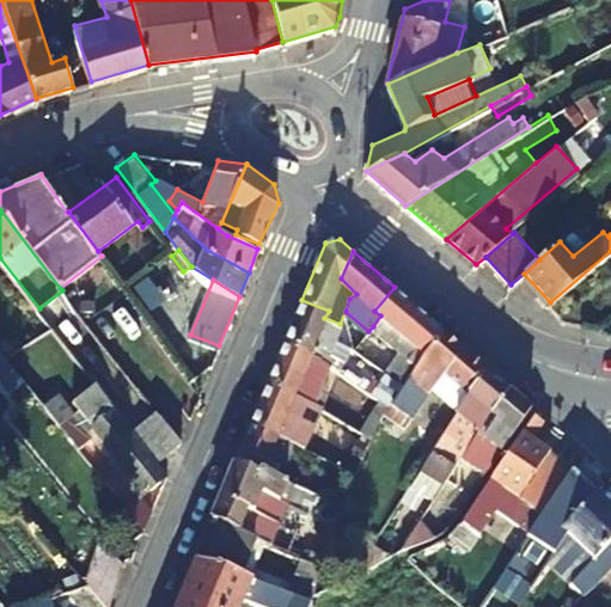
[(374,311),(380,316),(373,326),(399,349),(384,368),(404,381),(431,344),(444,330),(395,287),(374,311)]
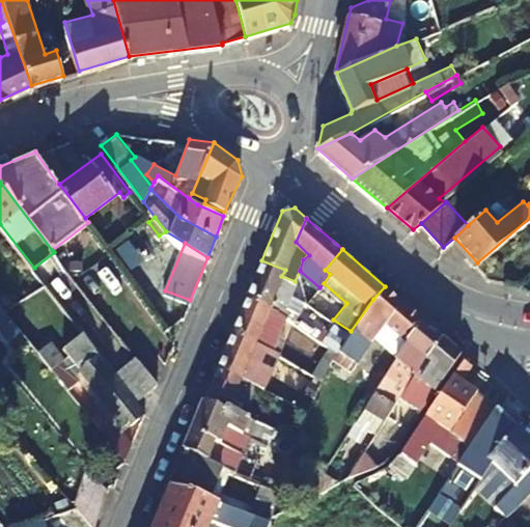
[(297,281),(295,281),(281,276),(285,270),(261,260),(247,295),(266,303),(286,314),(319,338),(325,330),(299,313),(305,301),(291,294),(297,281)]
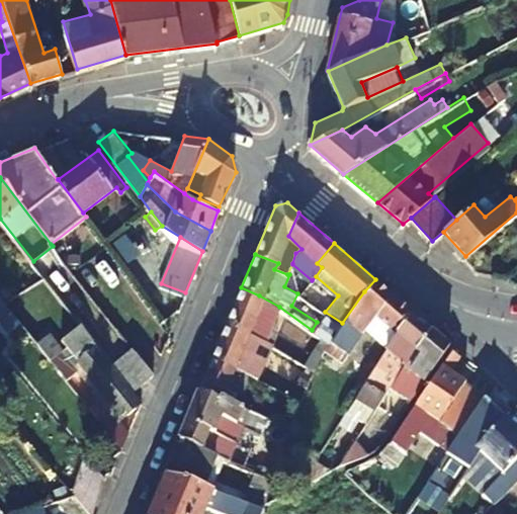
[(331,339),(347,351),(363,330),(375,316),(395,331),(412,311),(375,279),(364,291),(342,323),(331,339)]
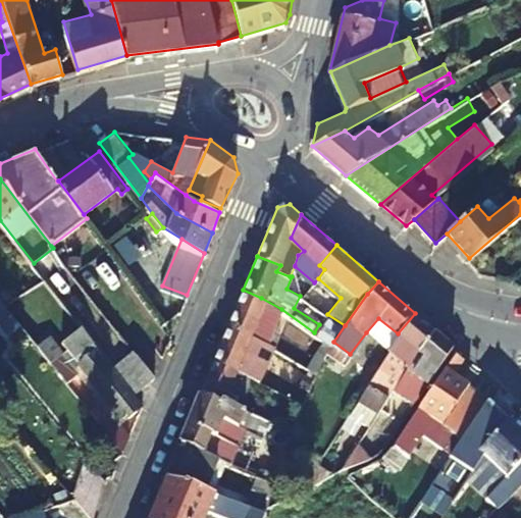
[(228,325),(269,342),(281,309),(261,298),(243,290),(228,325)]
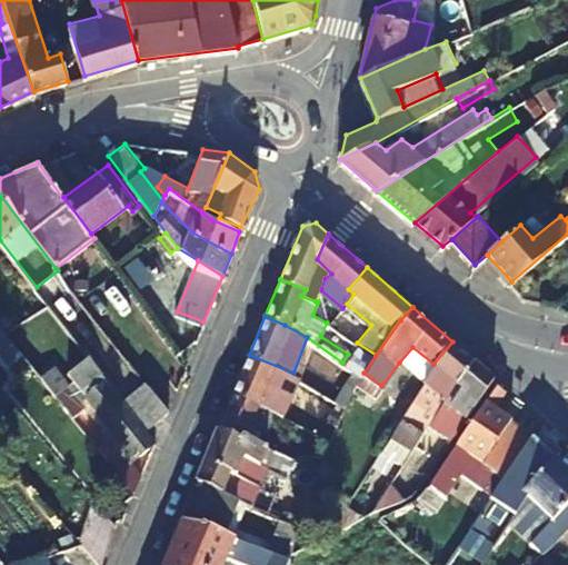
[(0,349),(10,363),(22,354),(21,352),(0,326),(0,349)]
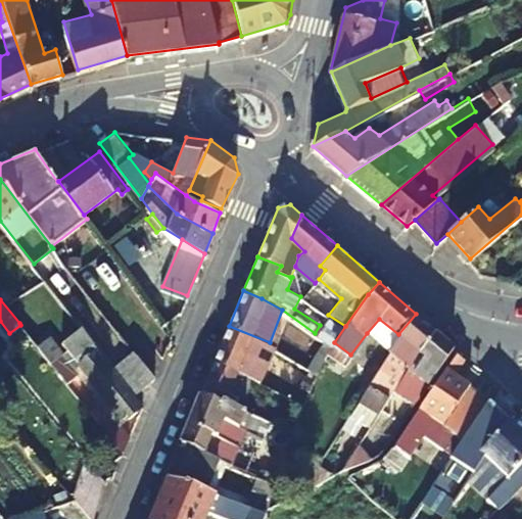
[(81,365),(116,409),(126,420),(142,406),(101,354),(102,352),(83,327),(63,343),(68,349),(65,352),(33,314),(19,323),(20,325),(67,382),(79,373),(76,369),(81,365)]
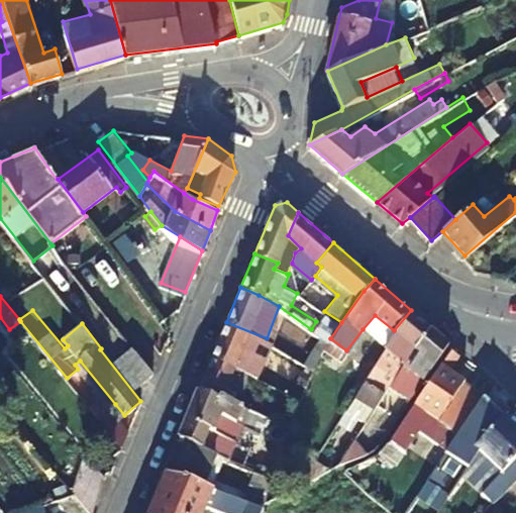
[(385,347),(347,406),(368,418),(390,384),(417,343),(431,327),(411,310),(394,330),(395,332),(385,347)]
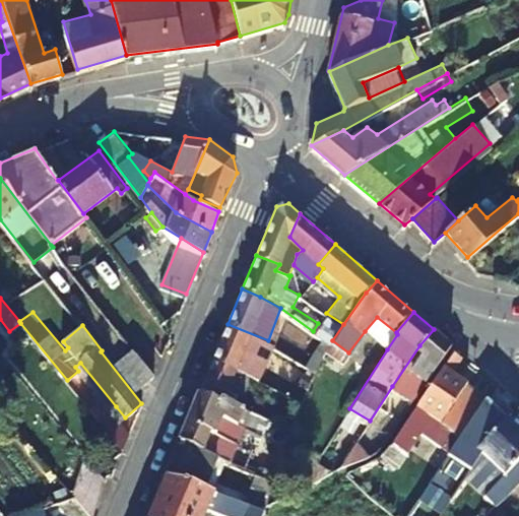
[(377,317),(365,331),(387,349),(397,334),(396,332),(377,317)]
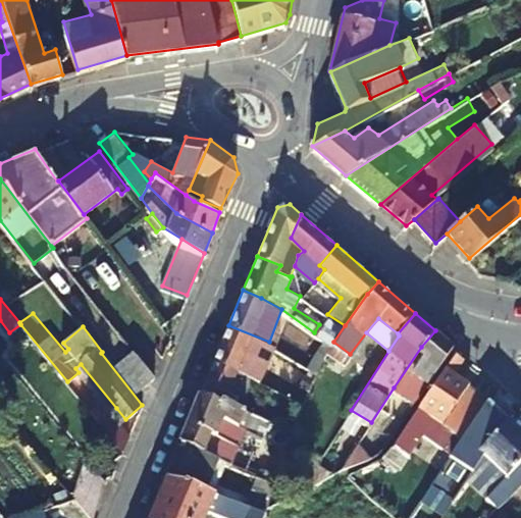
[(252,375),(257,378),(272,346),(273,344),(269,342),(228,325),(214,360),(252,375)]
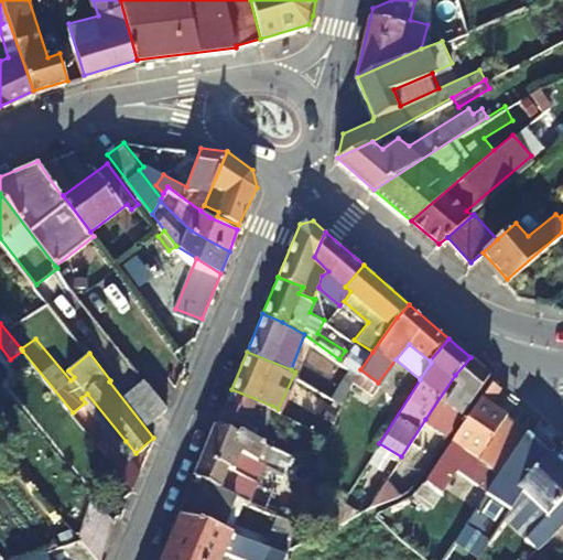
[(455,375),(425,419),(447,434),(490,374),(471,357),(455,375)]
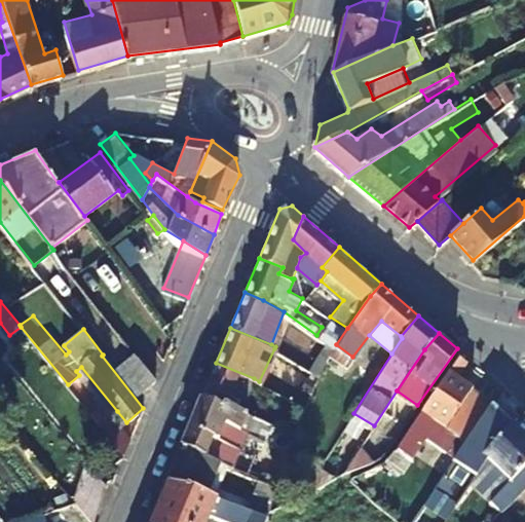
[(325,341),(308,369),(319,375),(334,347),(325,341)]
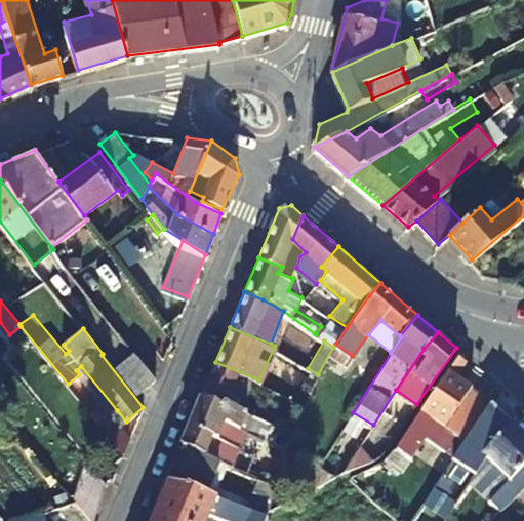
[(115,369),(136,396),(157,377),(136,352),(115,369)]
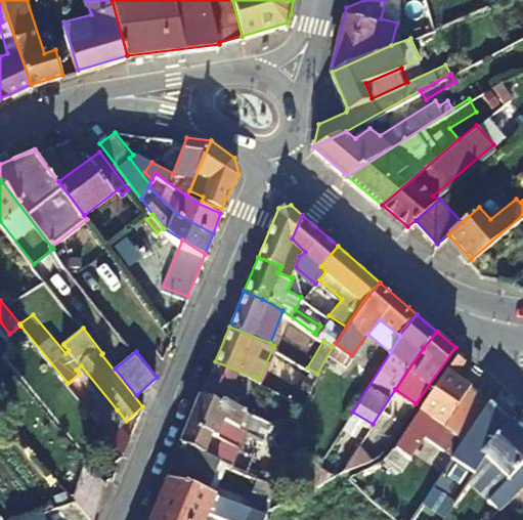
[(240,406),(253,377),(215,361),(201,394),(221,403),(224,399),(240,406)]
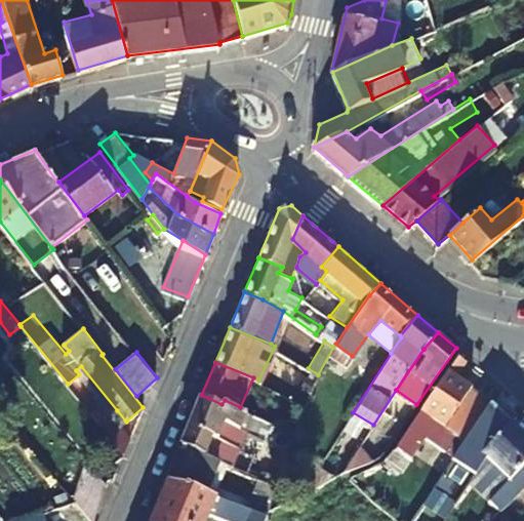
[(99,399),(113,414),(117,410),(81,366),(76,370),(79,374),(99,399)]
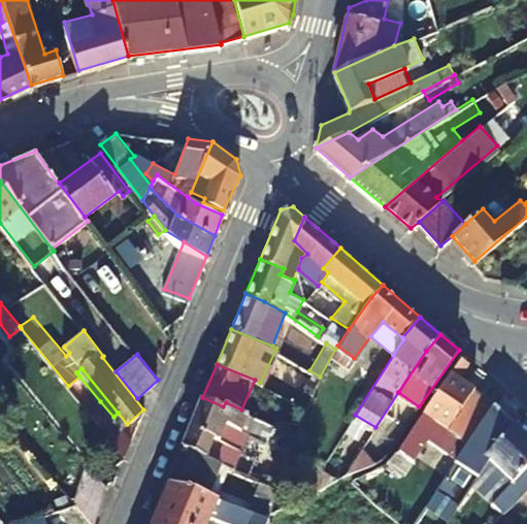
[(427,439),(455,459),(493,404),(481,395),(455,430),(449,426),(474,389),(450,372),(387,462),(401,475),(418,454),(427,439)]
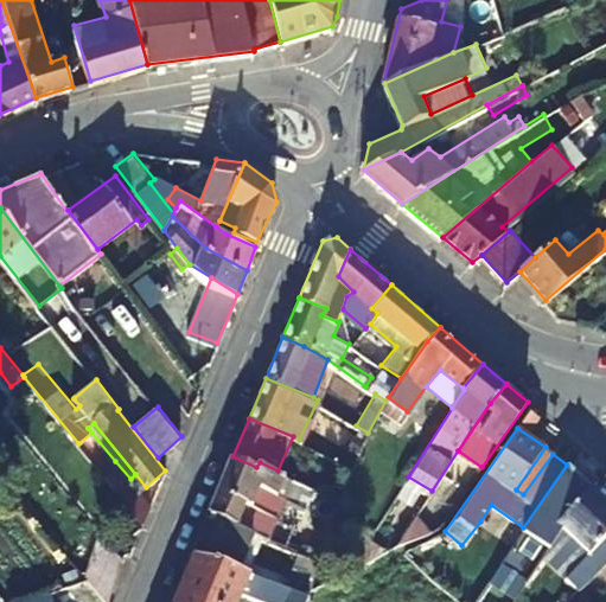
[(338,461),(340,462),(351,468),(359,450),(346,444),(338,461)]
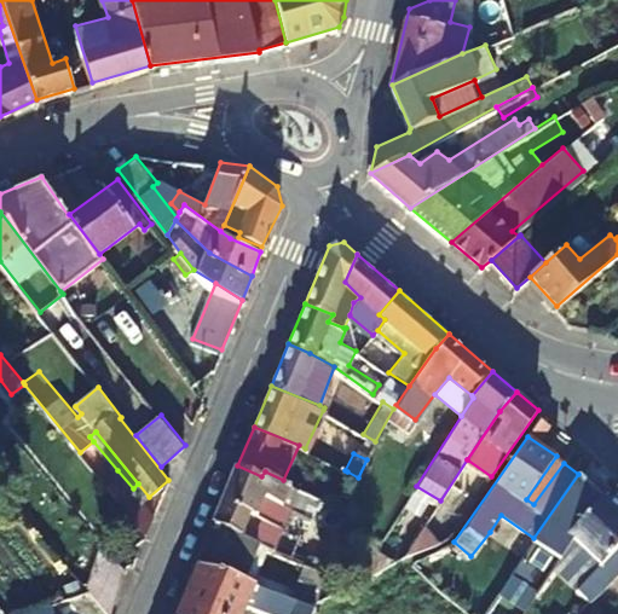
[(289,507),(311,515),(318,497),(283,480),(265,471),(261,476),(237,465),(214,523),(267,546),(271,549),(289,507)]
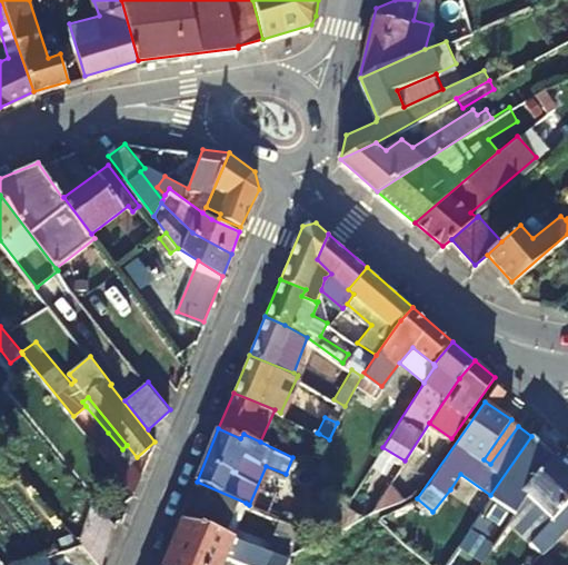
[(122,449),(108,433),(97,443),(135,489),(141,473),(122,449)]
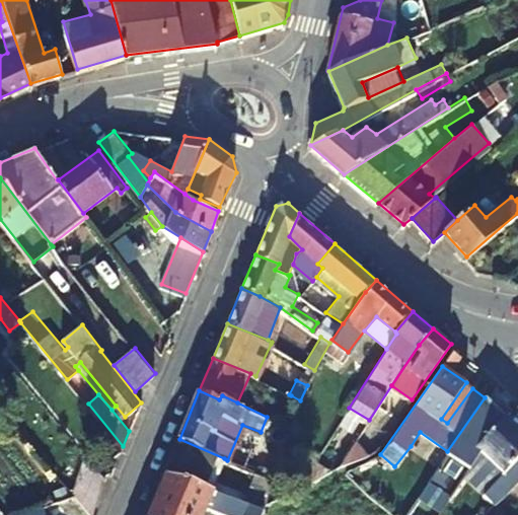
[(291,395),(279,422),(290,426),(300,400),(291,395)]
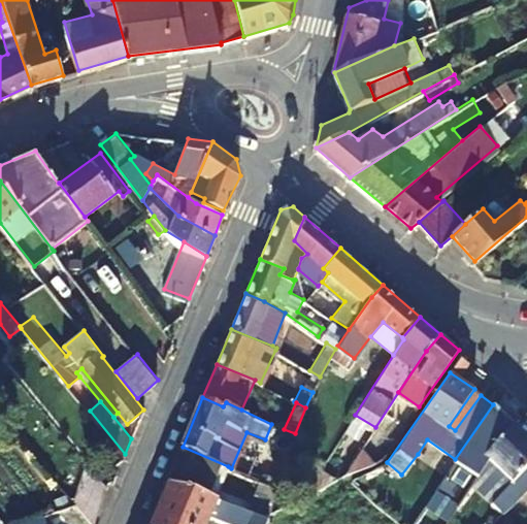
[(455,459),(434,490),(457,506),(490,460),(500,469),(493,477),(505,488),(492,501),(503,512),(519,497),(526,488),(526,434),(493,404),(455,459)]
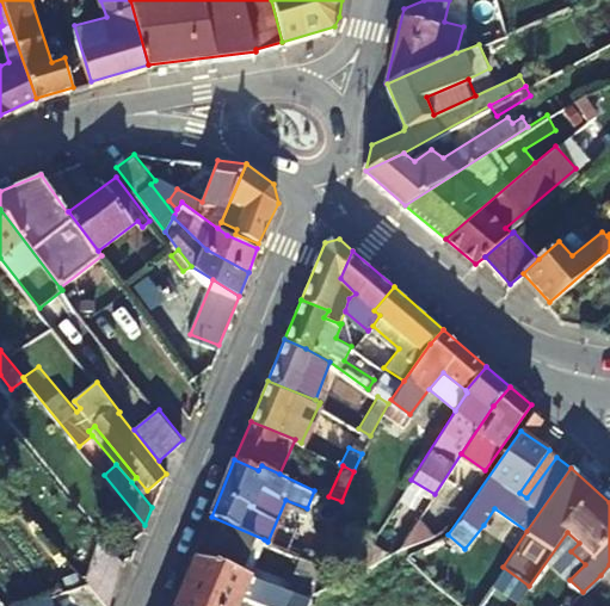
[(130,539),(143,527),(123,501),(109,514),(130,539)]
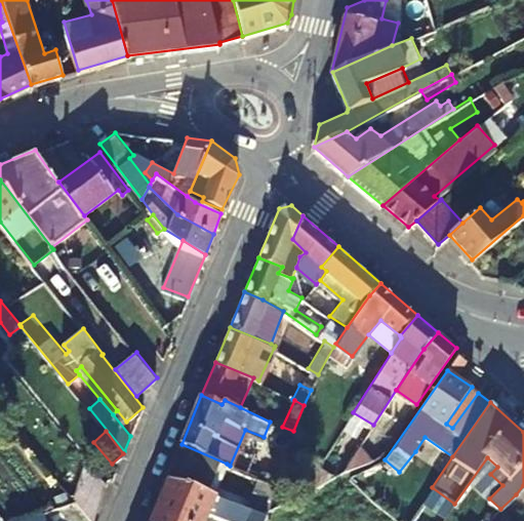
[(217,488),(227,464),(182,444),(167,478),(211,494),(214,487),(217,488)]
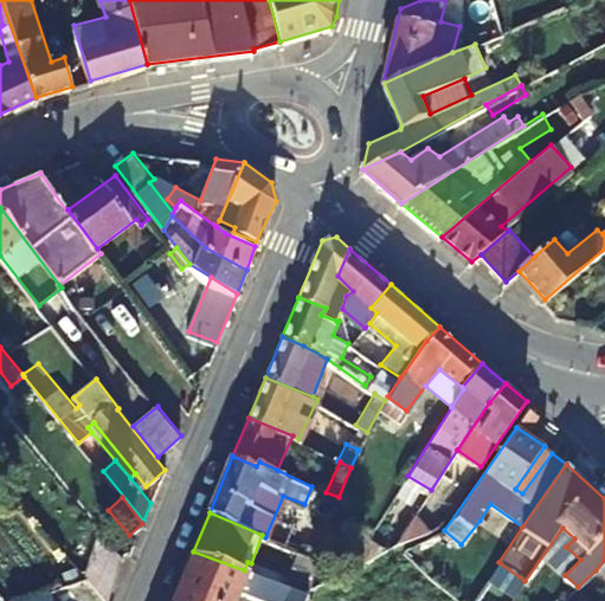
[(394,544),(430,530),(416,512),(394,544)]
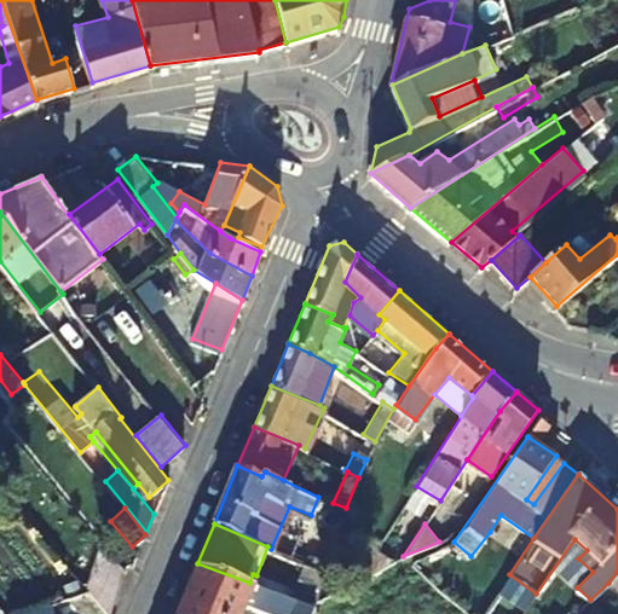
[(87,585),(110,613),(122,575),(128,573),(103,540),(87,585)]
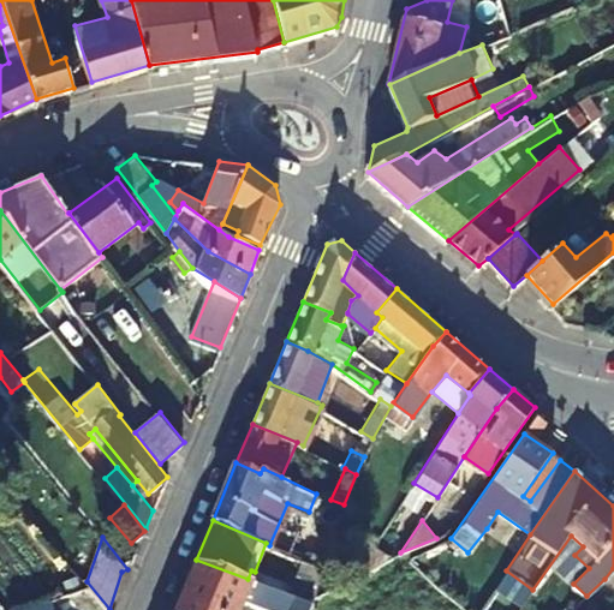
[(240,609),(246,598),(275,609),(309,609),(313,602),(248,579),(196,560),(174,609),(240,609)]
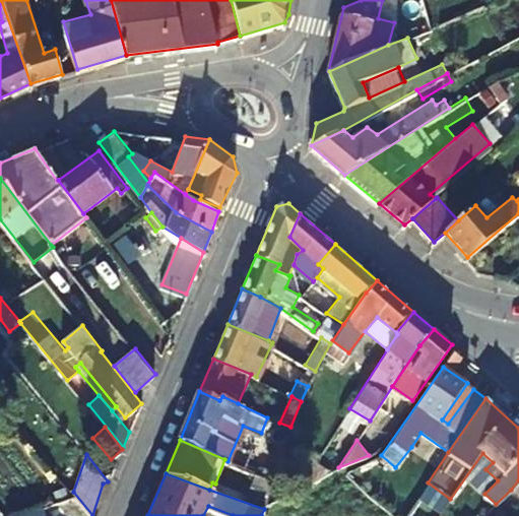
[(48,515),(42,506),(12,515),(48,515)]
